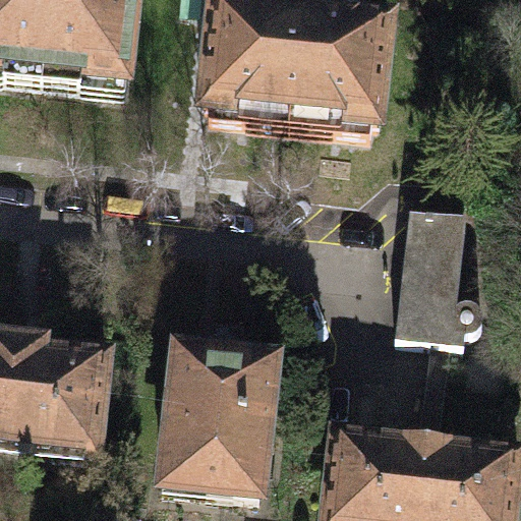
[(137,0),(0,0),(0,76),(4,77),(2,90),(80,99),(82,87),(127,92),(137,0)]
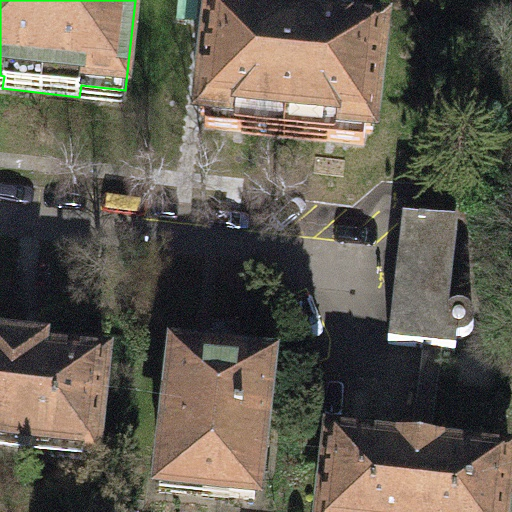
[(371,134),(383,33),(212,14),(200,115),(206,115),(205,127),(242,131),(244,120),(329,129),(328,141),(364,145),(365,133),(371,134)]
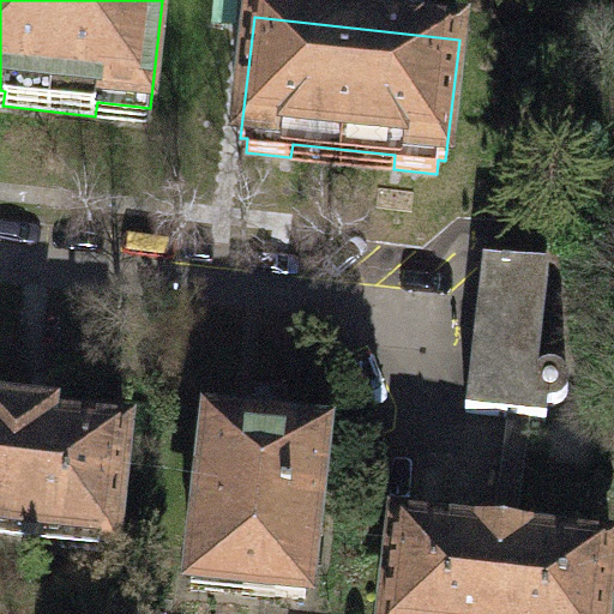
[(549,270),(483,262),(465,410),(507,416),(531,419),(546,420),(547,405),(557,404),(565,399),(569,390),(567,380),(560,373),(552,371),(537,368),(549,270)]
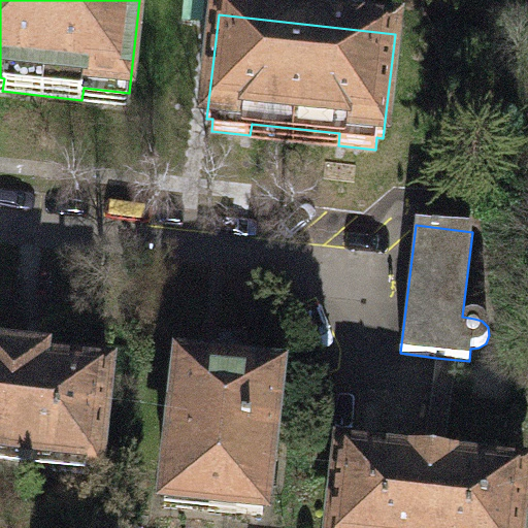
[(0,458),(97,469),(107,370),(47,363),(48,356),(0,350),(0,458)]
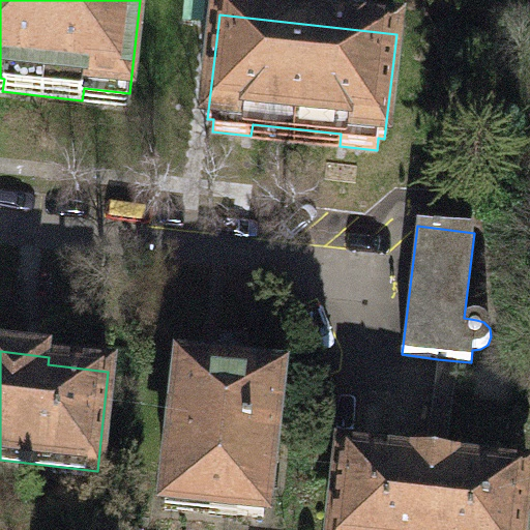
[(447,462),(459,361),(438,359),(427,460),(447,462)]
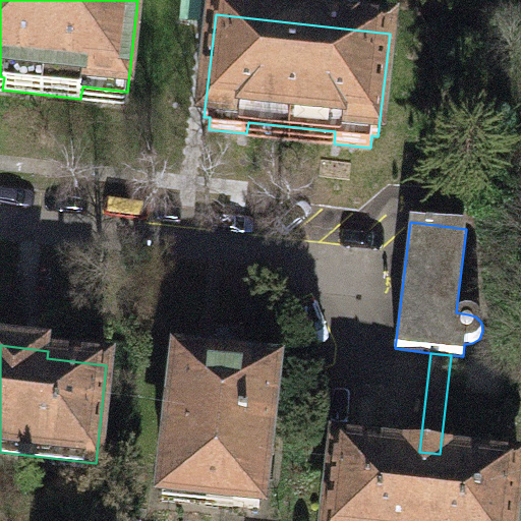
[(276,371),(178,360),(164,484),(208,489),(206,503),(259,509),(276,371)]
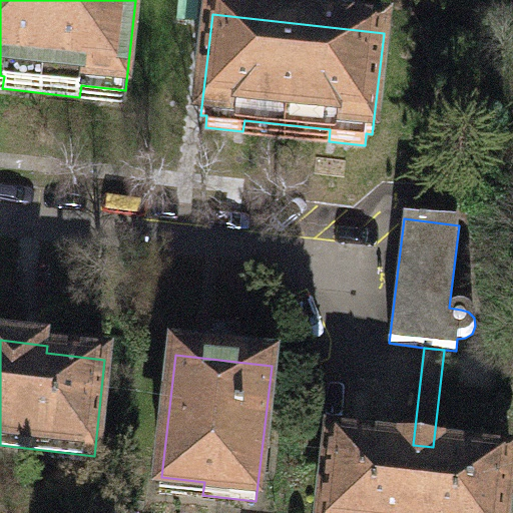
[(413,445),(333,436),(324,512),(503,512),(510,456),(433,447),(413,445)]
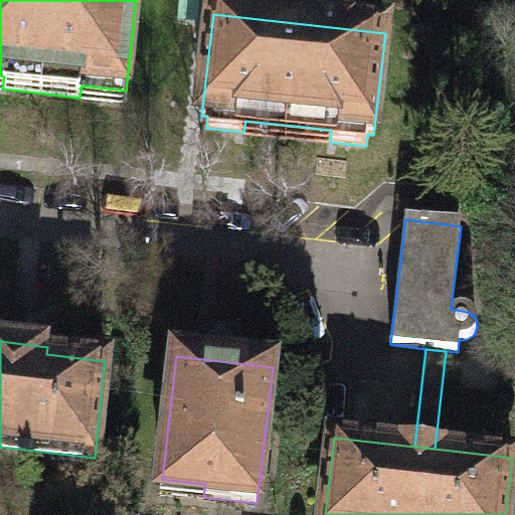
All buildings are outlined.
